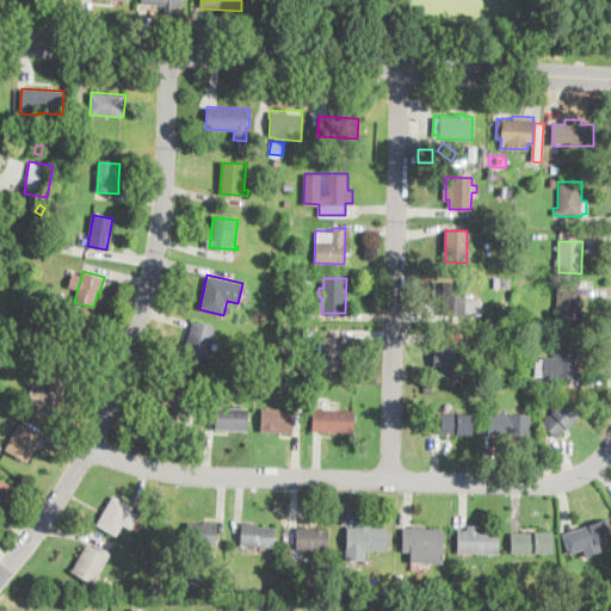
[(463,316),(444,316),(445,284),(463,284),(463,316)]
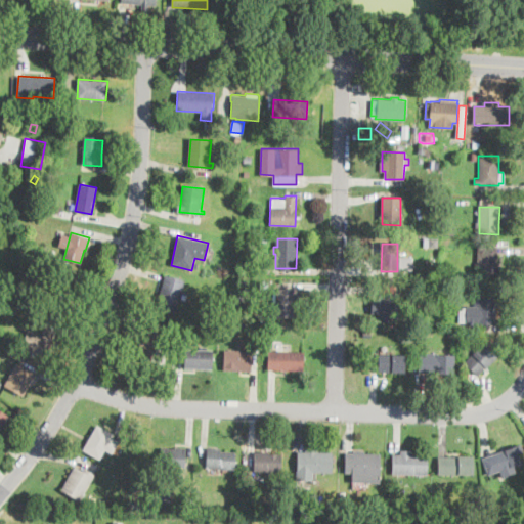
[(497,253),(496,276),(477,276),(478,247),(497,248),(497,253)]
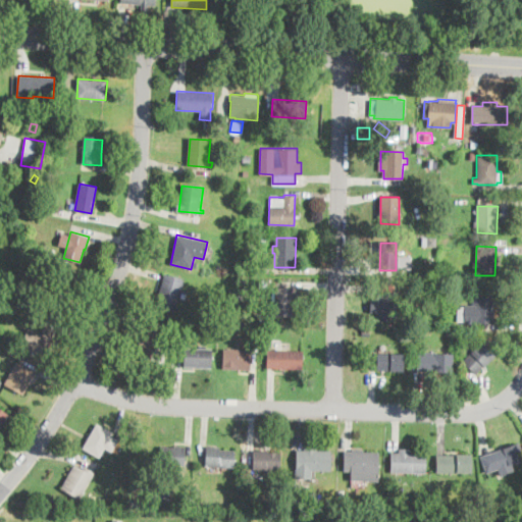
[(185,279),(175,313),(157,308),(164,281),(165,274),(185,279)]
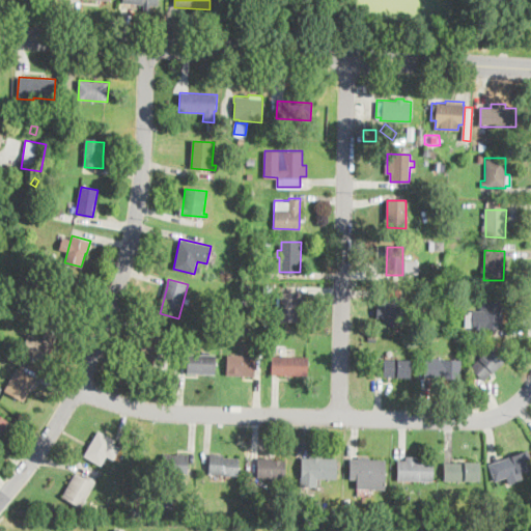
[(75,288),(64,314),(49,308),(59,282),(75,288)]
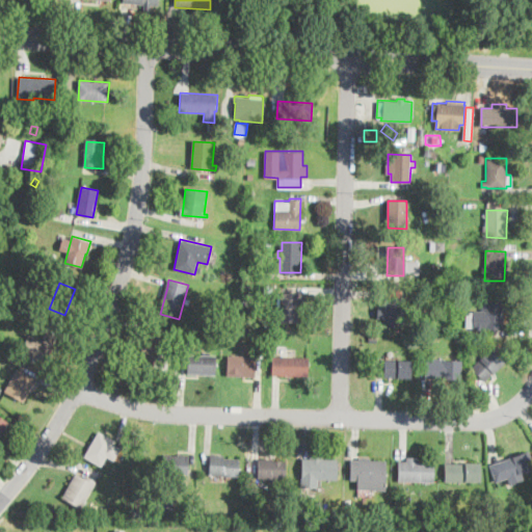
[(299,309),(299,321),(282,321),(282,293),(301,293),(301,309),(299,309)]
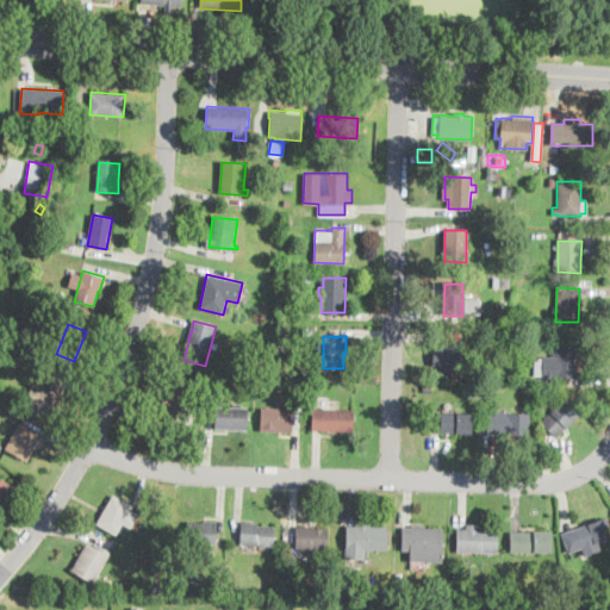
[(284,352),(278,344),(282,341),(288,348),(284,352)]
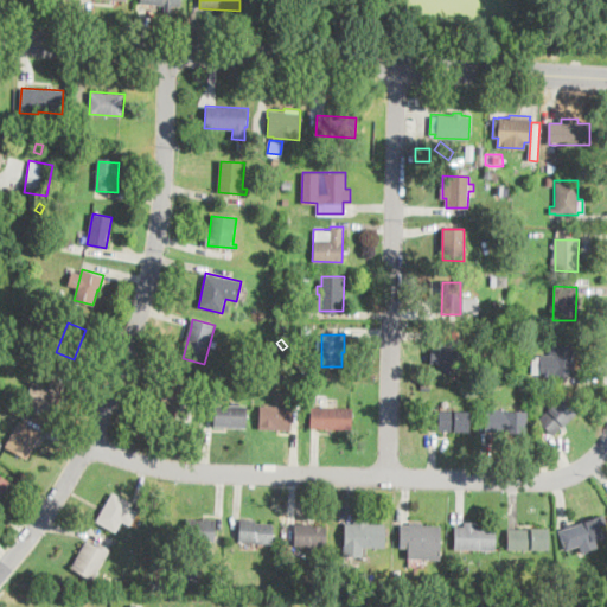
[(460,368),(460,371),(439,370),(440,339),(460,340),(460,368)]
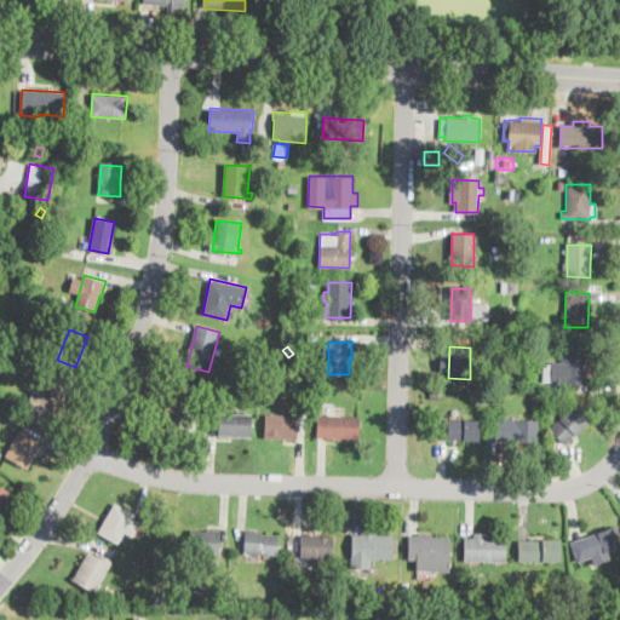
[(586,350),(586,362),(585,384),(551,383),(543,382),(543,362),(560,362),(560,356),(563,356),(563,349),(586,350)]
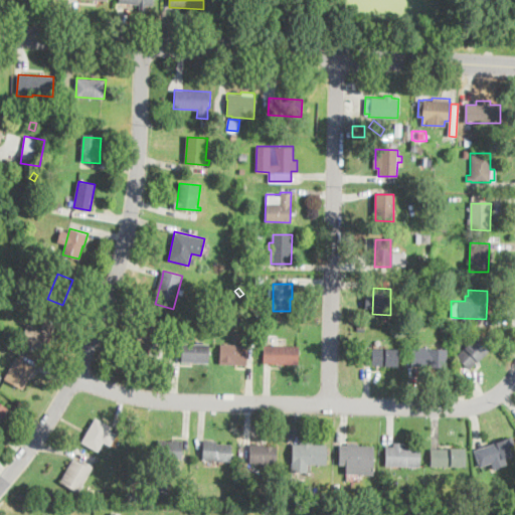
[(20,301),(18,306),(10,303),(12,298),(20,301)]
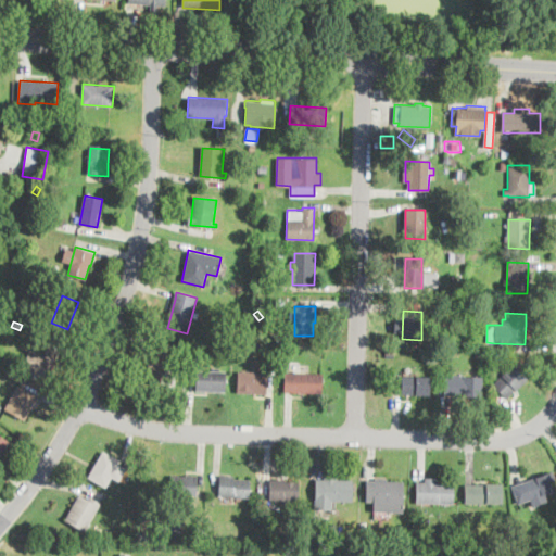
[(162,381),(161,383),(144,377),(159,341),(176,349),(162,381)]
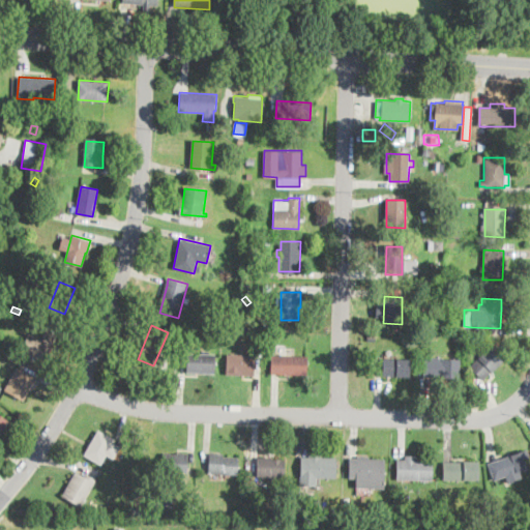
[(57,335),(45,361),(23,351),(30,333),(42,340),(48,330),(57,335)]
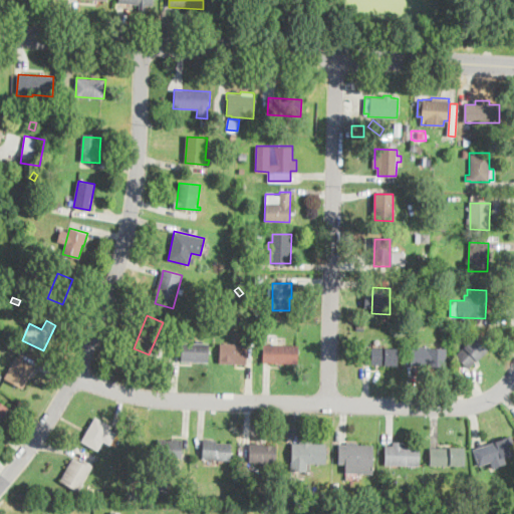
[(175,322),(173,329),(164,326),(166,320),(175,322)]
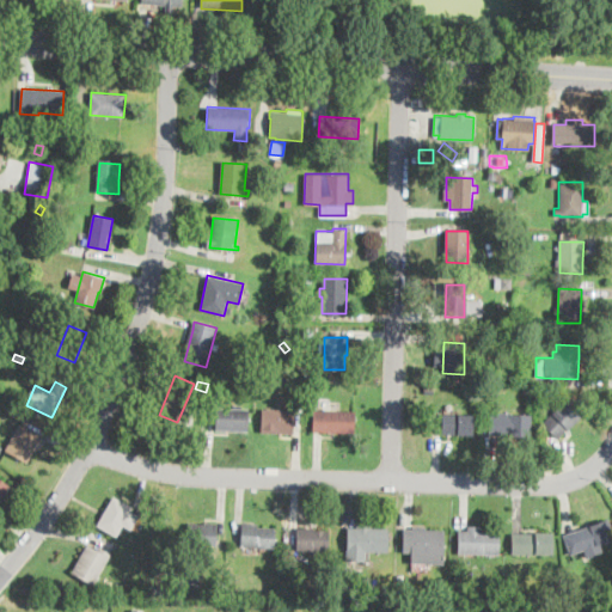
[(270,396),(261,397),(261,387),(270,387),(270,396)]
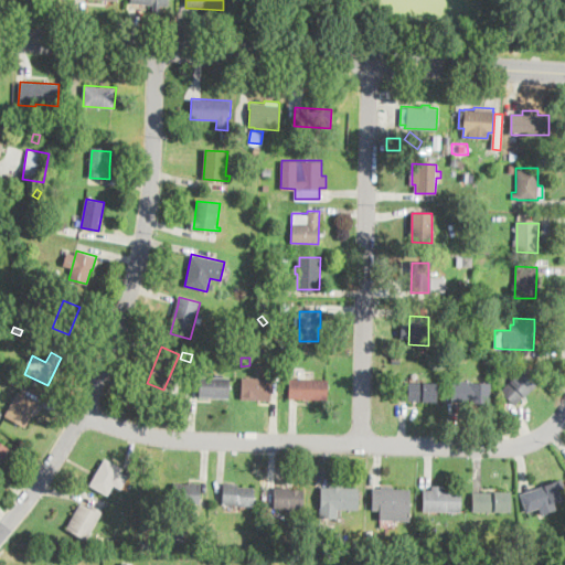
[(521,398),(514,405),(502,392),(522,371),(535,384),(521,398)]
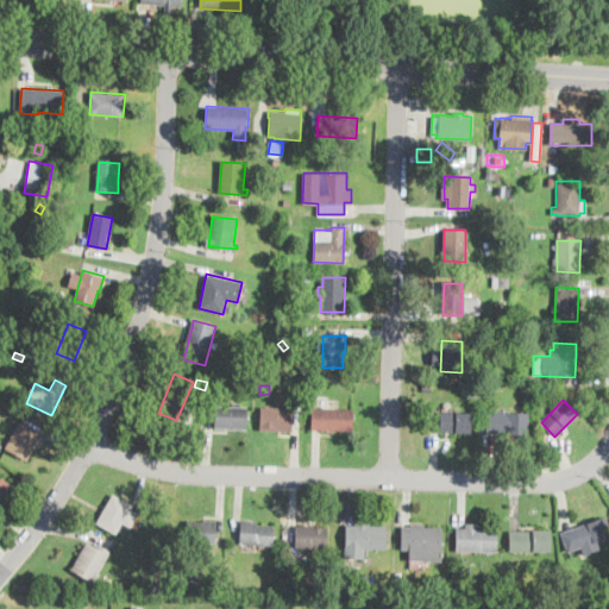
[(248,407),(248,429),(215,428),(217,406),(248,407)]
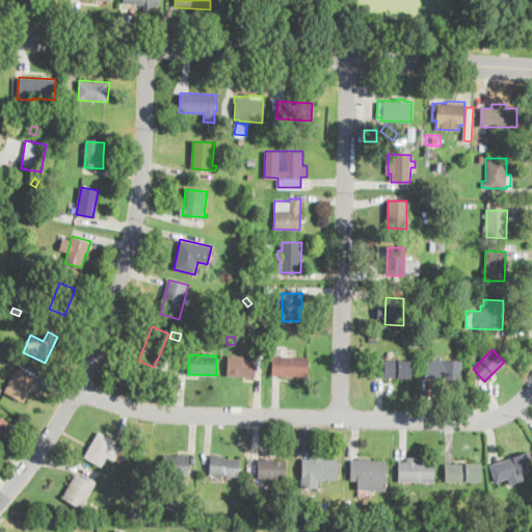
[(256,374),(228,373),(229,355),(257,357),(256,374)]
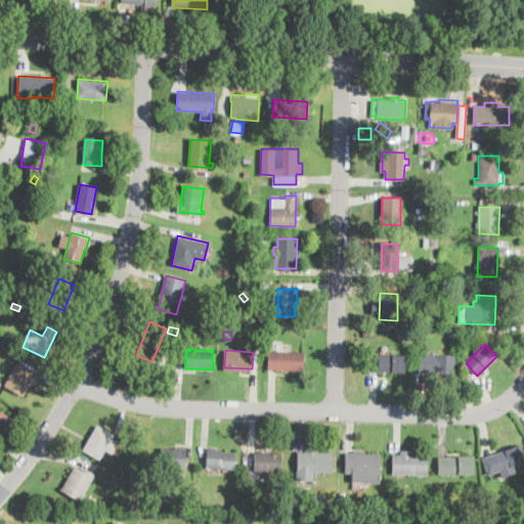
[(304,352),(304,370),(268,369),(268,351),(304,352)]
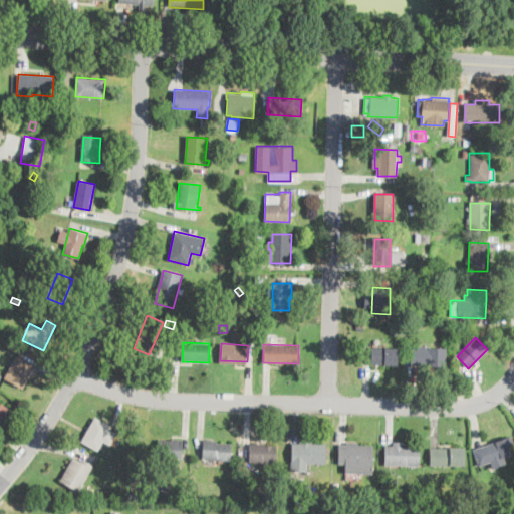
[(396,363),(396,365),(371,364),(372,347),(397,348),(396,363)]
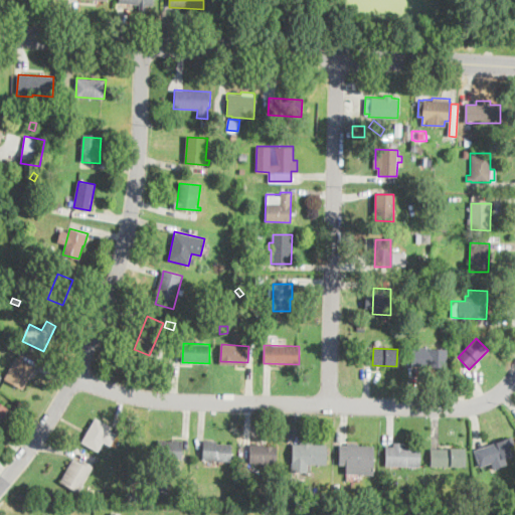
[(447,348),(446,366),(411,366),(411,348),(447,348)]
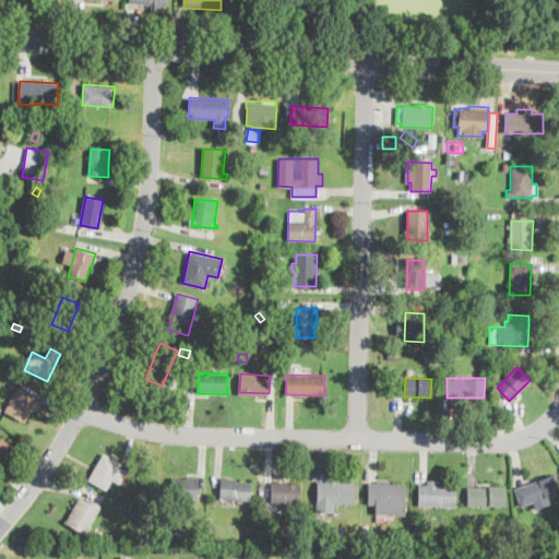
[(38,402),(23,424),(2,409),(18,388),(38,402)]
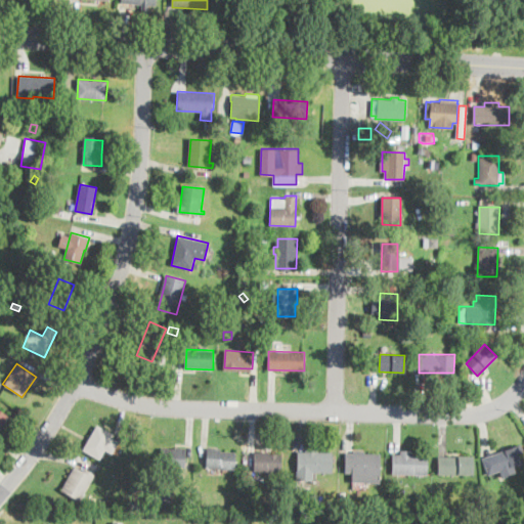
[(0,427),(8,413),(0,408),(0,427)]
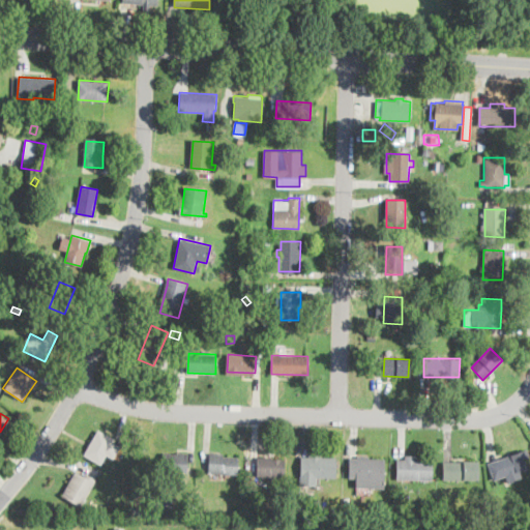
[(120,448),(114,459),(106,453),(100,464),(86,455),(99,431),(116,440),(113,444),(120,448)]
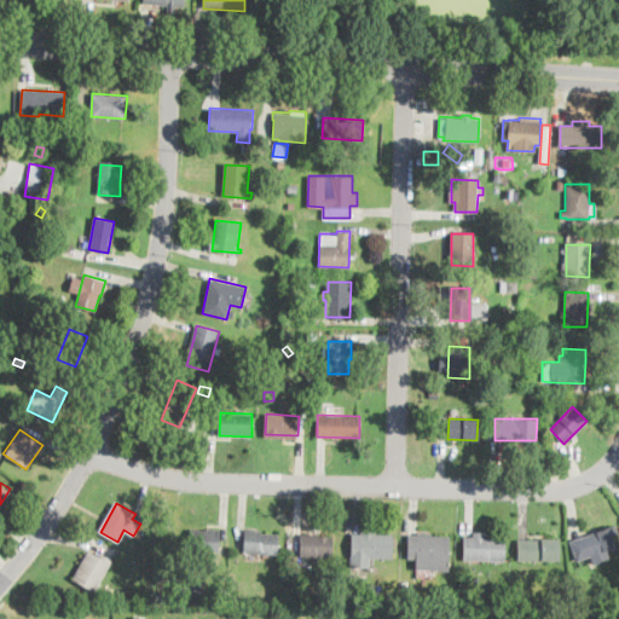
[(618,545),(607,551),(608,556),(593,562),(591,556),(578,561),(571,541),(615,526),(618,537),(618,545)]
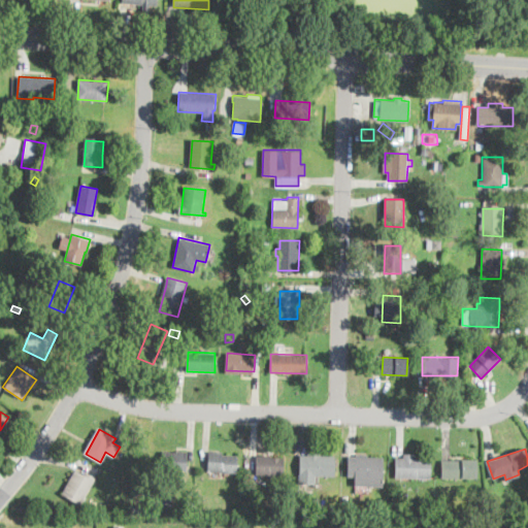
[(187,460),(187,471),(163,470),(164,454),(187,455),(187,460)]
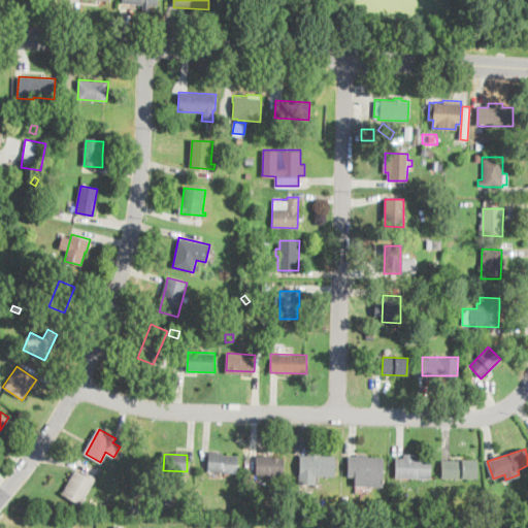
[(237,456),(236,473),(209,472),(210,455),(237,456)]
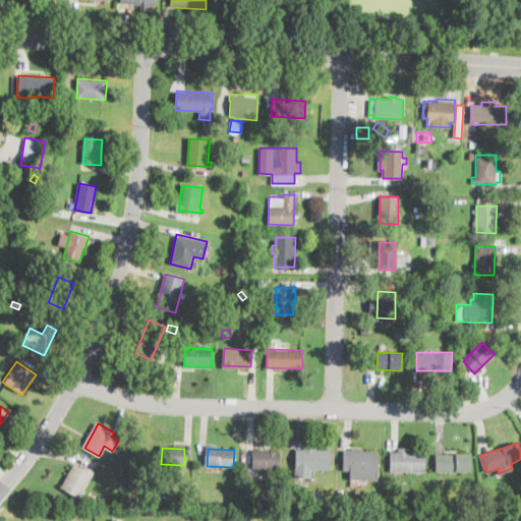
[(332,450),(331,471),(312,470),(311,479),(295,478),(296,449),(332,450)]
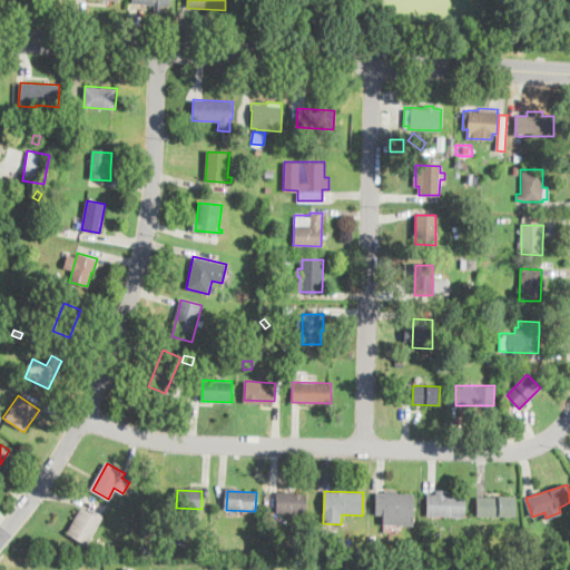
[(450,491),(450,495),(465,495),(465,517),(429,517),(428,495),(435,495),(435,492),(450,491)]
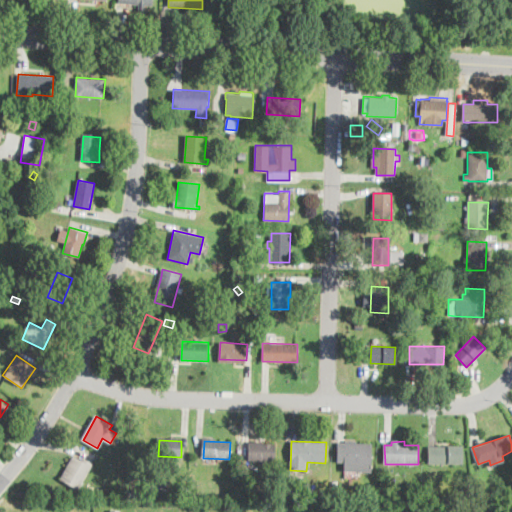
[(275,460),(249,460),(249,444),(275,444),(275,460)]
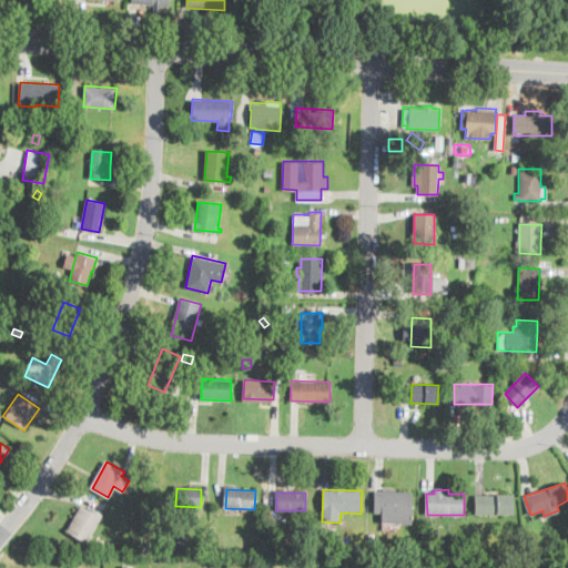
[(412,513),(412,524),(382,524),(382,513),(376,513),(376,509),(376,493),(413,493),(412,513)]
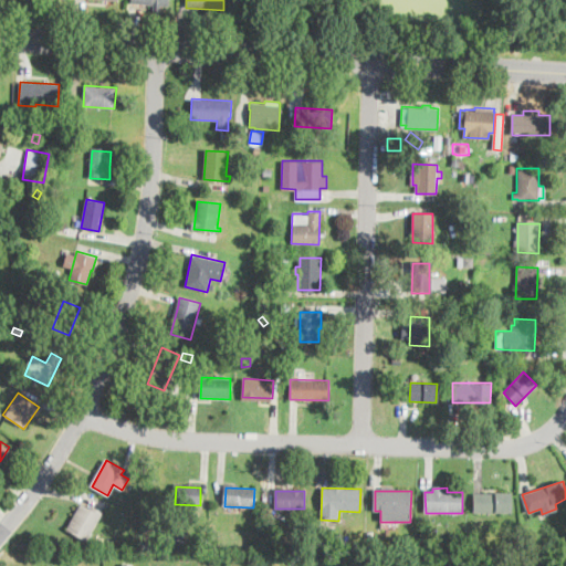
[(512,493),(512,513),(473,512),(473,511),(473,493),(512,493)]
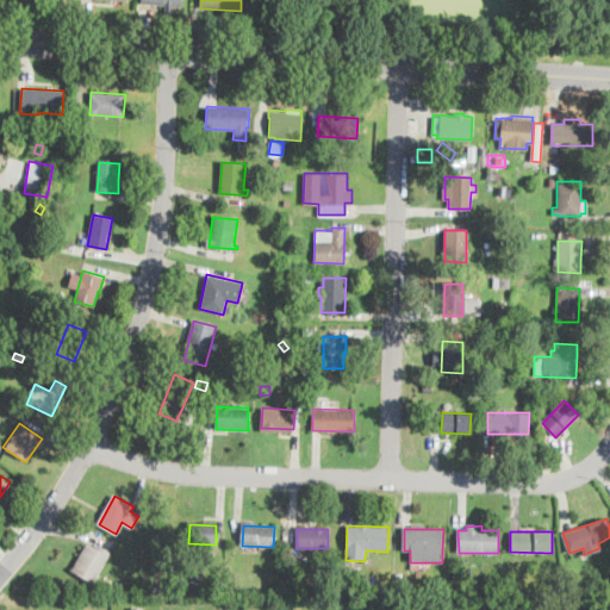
[(88,543),(97,548),(99,546),(110,552),(92,582),(73,571),(88,543)]
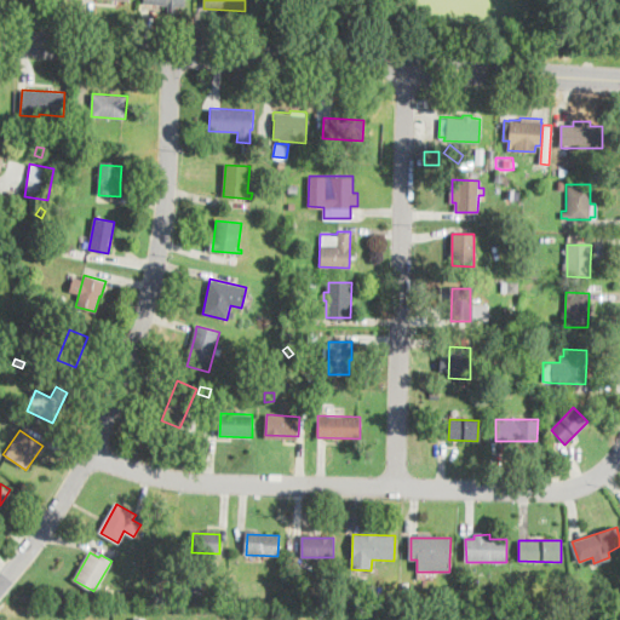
[(165,574),(161,583),(153,579),(156,570),(165,574)]
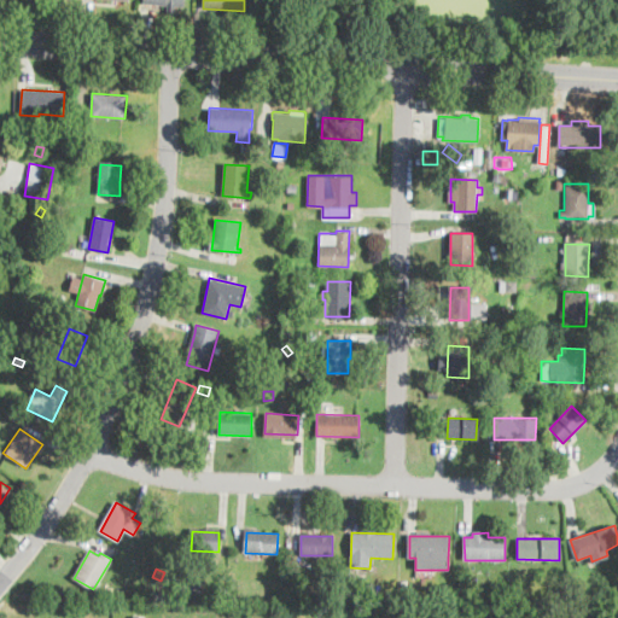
[(593,608),(590,608),(588,594),(605,590),(607,606),(593,608)]
